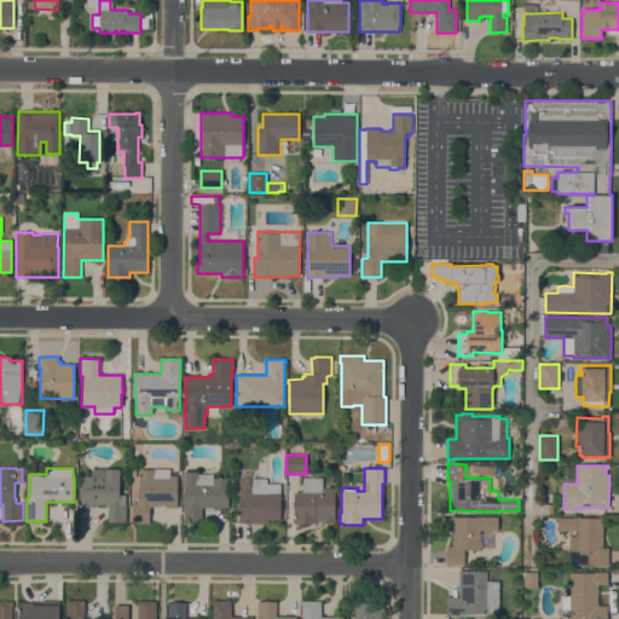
[(120,469),(120,495),(126,495),(126,522),(108,522),(108,505),(93,505),(93,508),(81,507),(81,476),(91,476),(91,469),(120,469)]
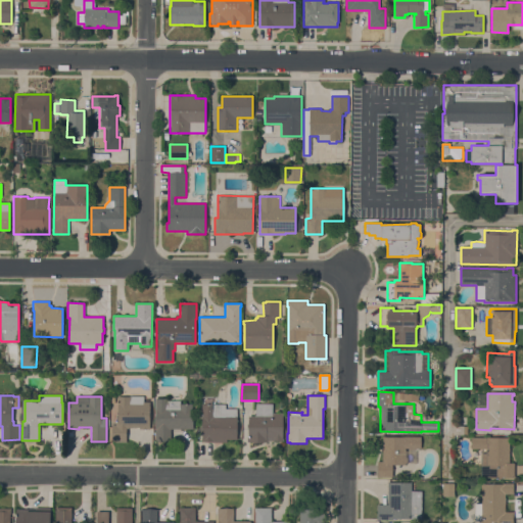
[(117,402),(116,402),(116,396),(143,396),(143,402),(150,402),(149,429),(140,429),(140,427),(128,427),(128,428),(127,428),(127,442),(115,442),(115,441),(111,441),(111,425),(117,425),(117,418),(116,418),(116,415),(117,415),(117,412),(116,412),(116,409),(117,409),(117,402)]
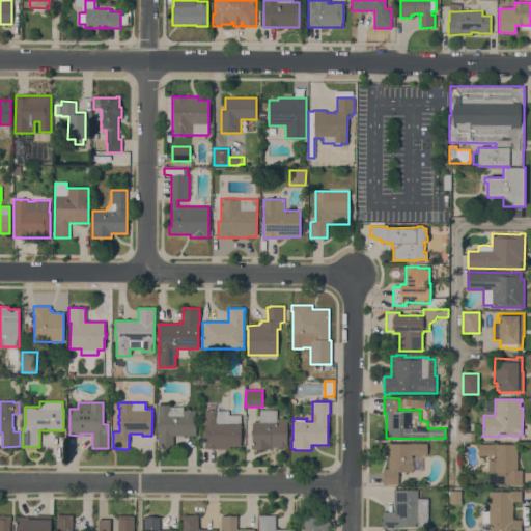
[(158,404),(170,404),(170,407),(184,407),(184,410),(195,410),(195,421),(196,421),(196,436),(173,436),(173,449),(158,448),(158,404)]
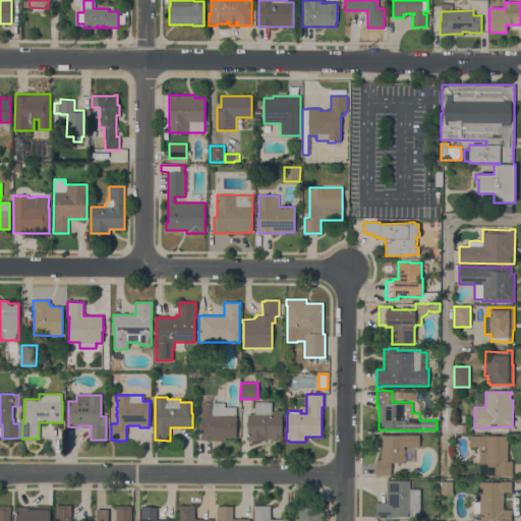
[(247,414),(253,414),(254,402),(271,402),(271,411),(282,411),(282,439),(267,439),(267,441),(246,441),(246,436),(247,436),(247,425),(246,425),(246,422),(247,422),(247,414)]
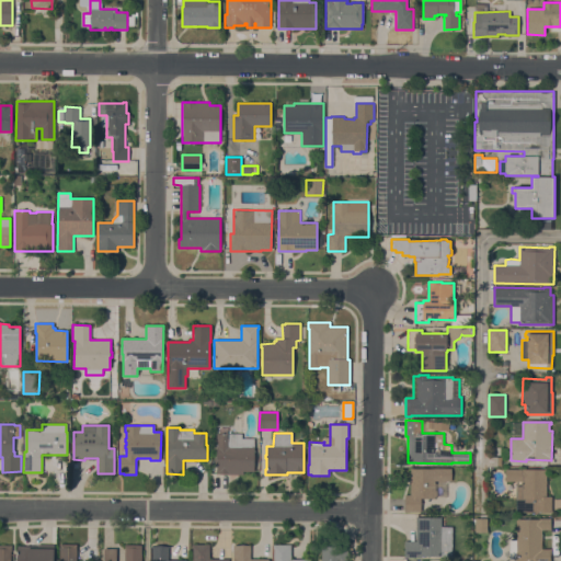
[(216,434),(241,434),(241,438),(254,438),(254,471),(243,471),(243,474),(216,474),(216,455),(215,455),(215,451),(216,451),(216,434)]
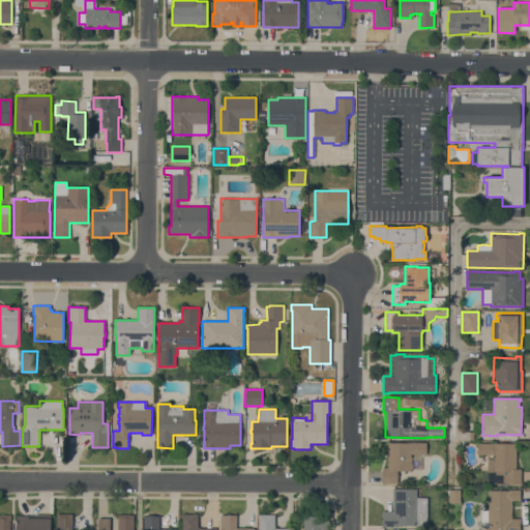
[(470,440),(460,440),(460,432),(470,432),(470,440)]
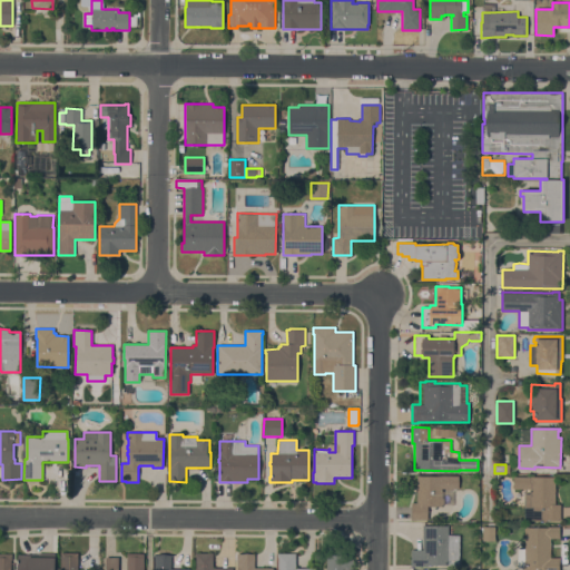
[(442,498),(444,498),(444,504),(442,504),(442,507),(428,507),(428,520),(411,520),(411,500),(416,500),(416,475),(459,475),(459,488),(452,488),(452,490),(445,490),(445,489),(442,489),(442,491),(442,498)]
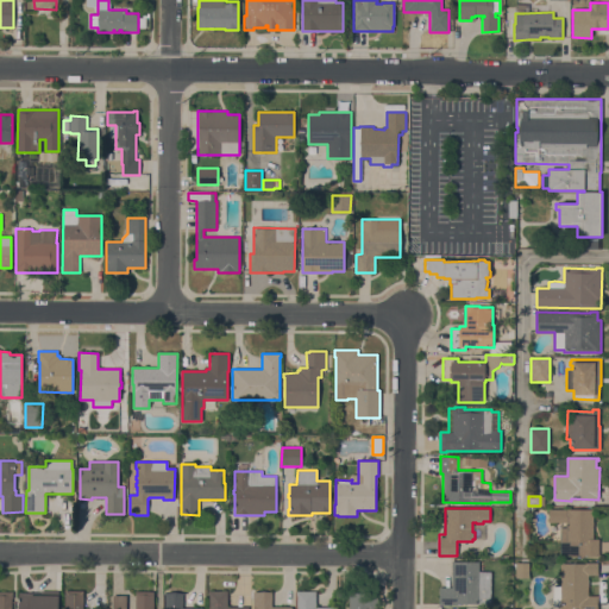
[(594,509),(592,539),(598,539),(598,556),(560,556),(560,527),(566,527),(566,522),(548,522),(548,509),(594,509)]
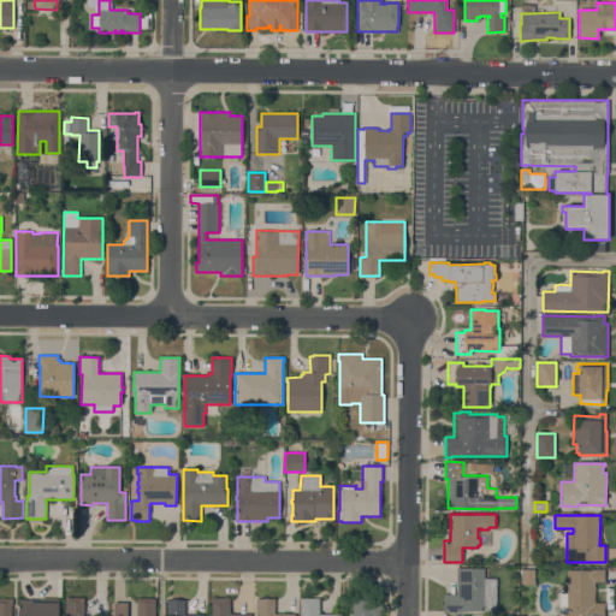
[(496,611),(462,611),(462,612),(443,612),(444,594),(456,594),(456,568),(484,569),(484,579),(496,579),(496,611)]
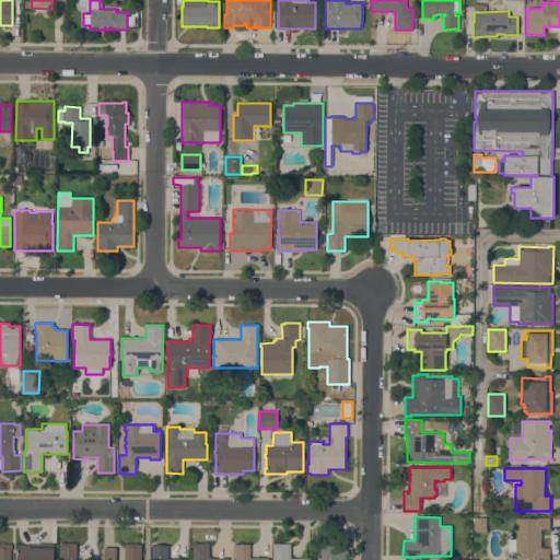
[(487,532),(474,532),(474,516),(487,516),(487,532)]
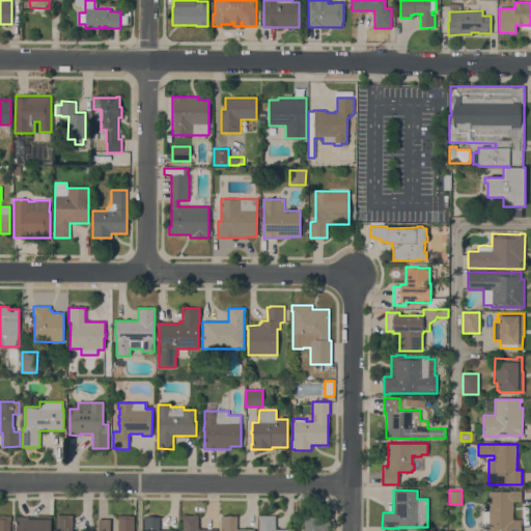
[(482,528),(482,511),(488,511),(488,491),(521,491),(521,501),(512,501),(512,520),(522,520),(521,530),(488,530),(488,528),(482,528)]
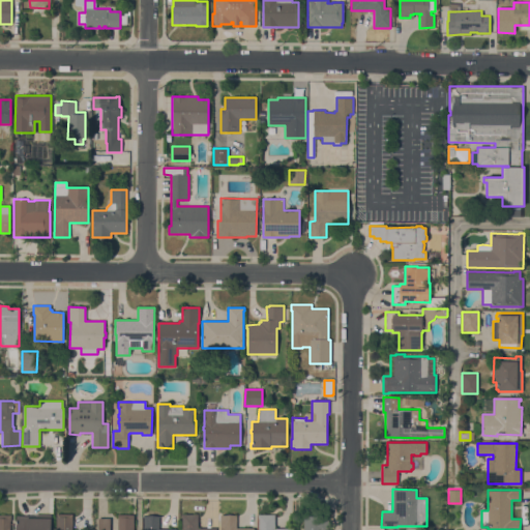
[(0,529),(0,514),(11,516),(10,521),(9,529),(0,529)]
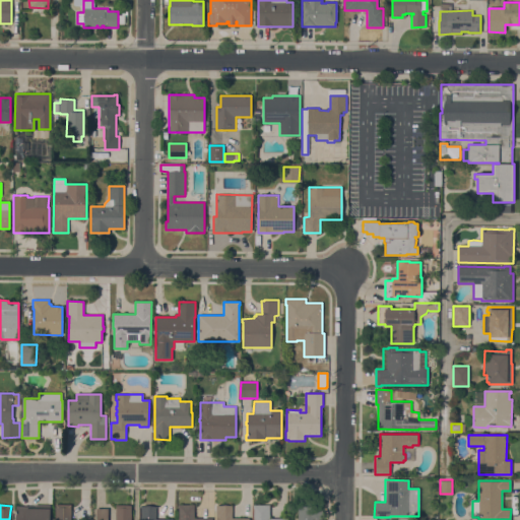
[(16,519),(16,506),(35,507),(35,505),(49,505),(49,519),(16,519)]
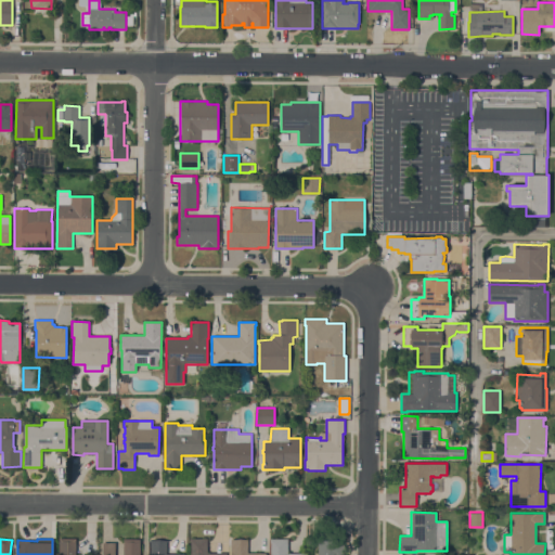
[(59,554),(59,539),(76,539),(76,554),(59,554)]
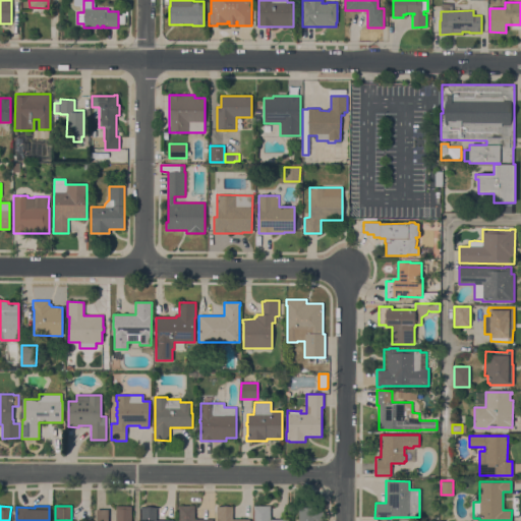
[(116,520),(116,506),(131,506),(130,520),(116,520)]
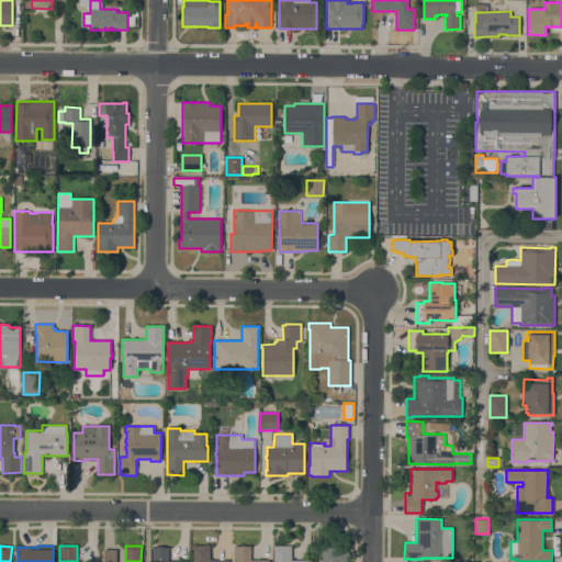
[(229,560),(229,561),(193,561),(193,548),(192,548),(192,546),(210,546),(210,560),(229,560)]
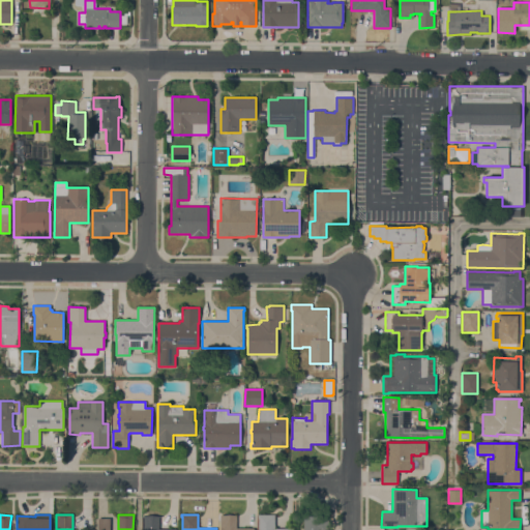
[(254,528),(254,529),(219,529),(221,514),(236,516),(236,528),(254,528)]
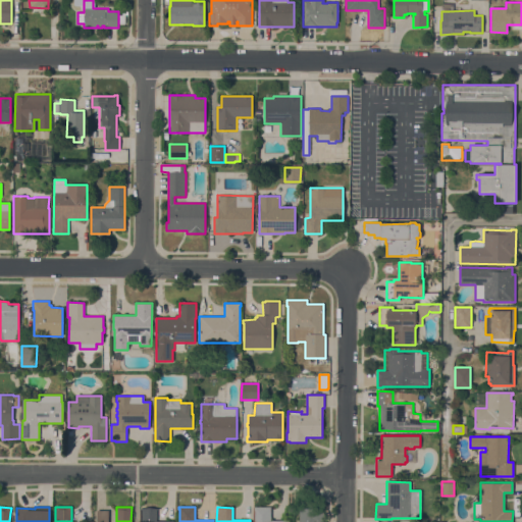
[(254,521),(255,511),(254,511),(254,507),(270,507),(270,521),(289,521),(254,521)]
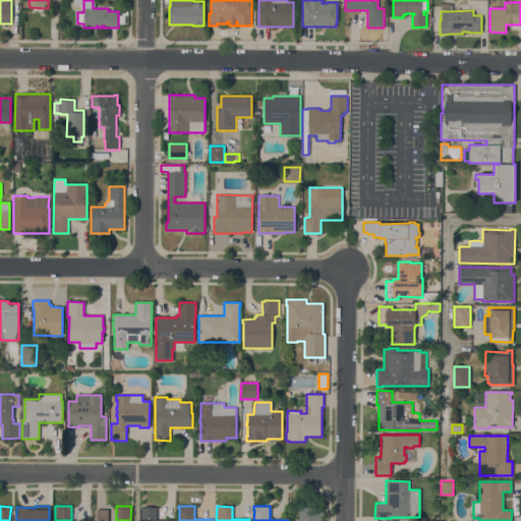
[(298,520),(298,506),(323,507),(323,520),(298,520)]
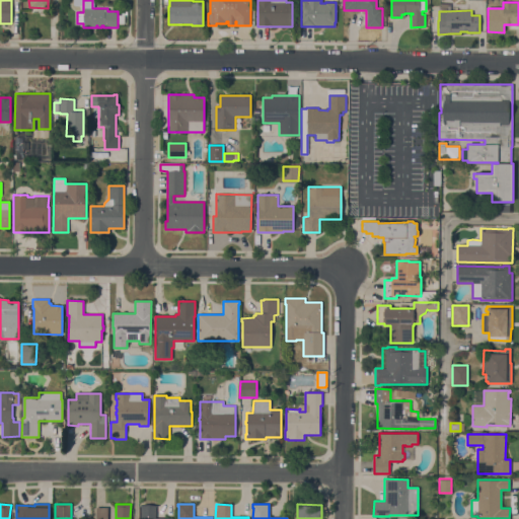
[(173,518),(172,518),(140,518),(140,507),(139,507),(139,505),(156,506),(155,518),(173,518)]
